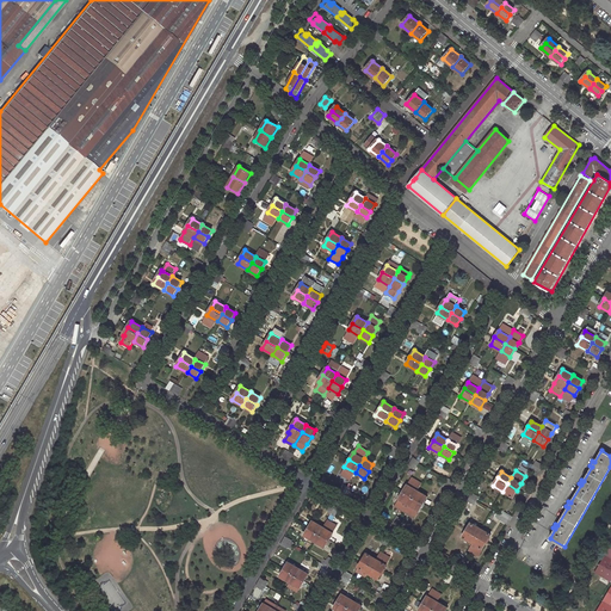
[(513,498),(517,491),(507,483),(503,492),(513,498)]
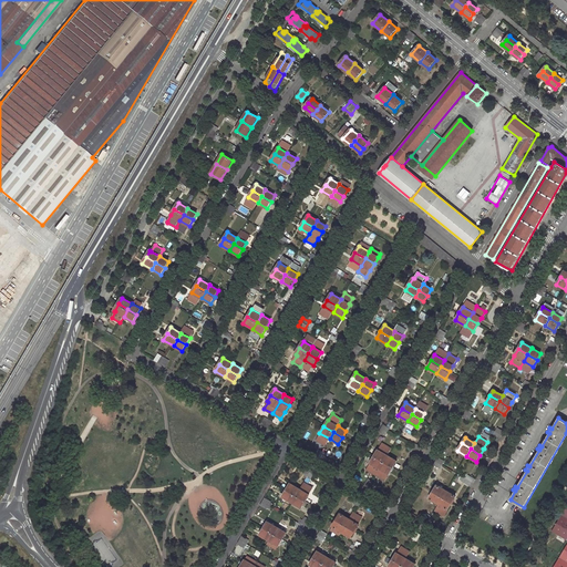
[(378,450),(374,455),(384,462),(388,455),(378,450)]
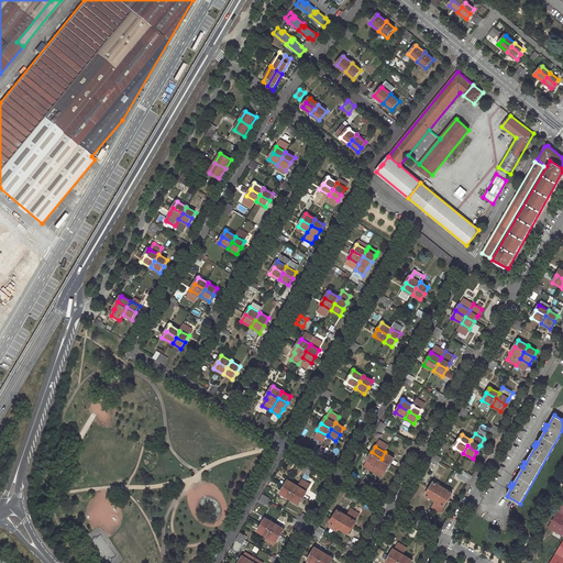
[(382,459),(372,452),(367,459),(367,460),(364,466),(373,472),(377,465),(382,459)]
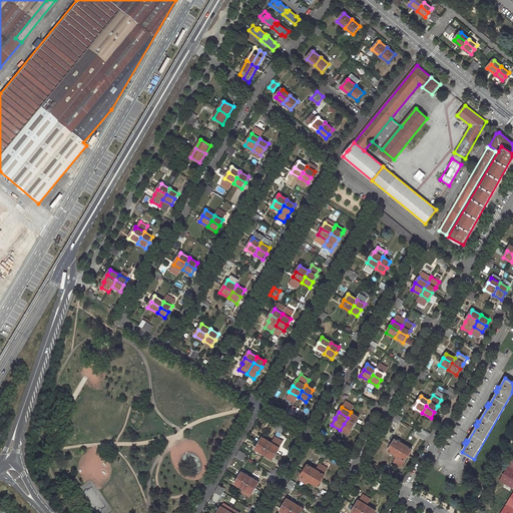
[(359,417),(351,412),(348,418),(356,423),(359,417)]
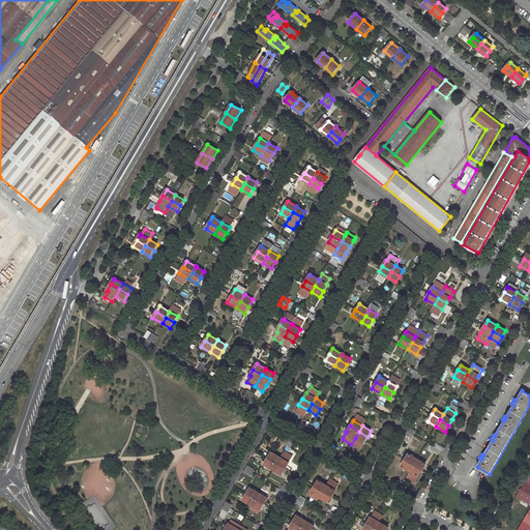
[(359,432),(355,438),(351,444),(359,448),(363,442),(363,443),(367,437),(359,432)]
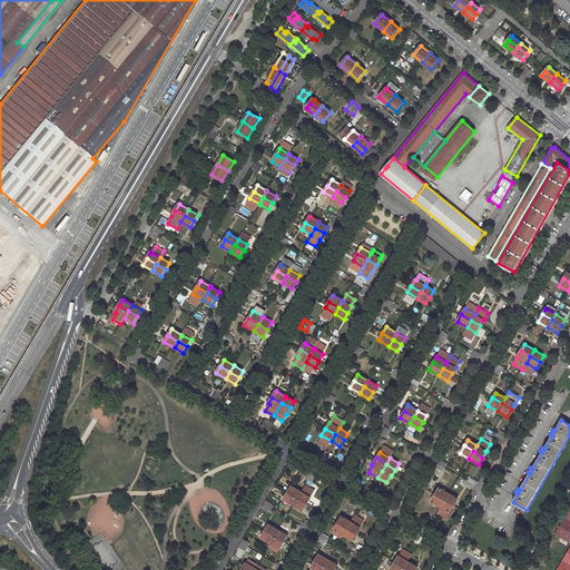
[(305,485),(301,492),(297,499),(306,504),(311,498),(310,498),(314,491),(305,485)]
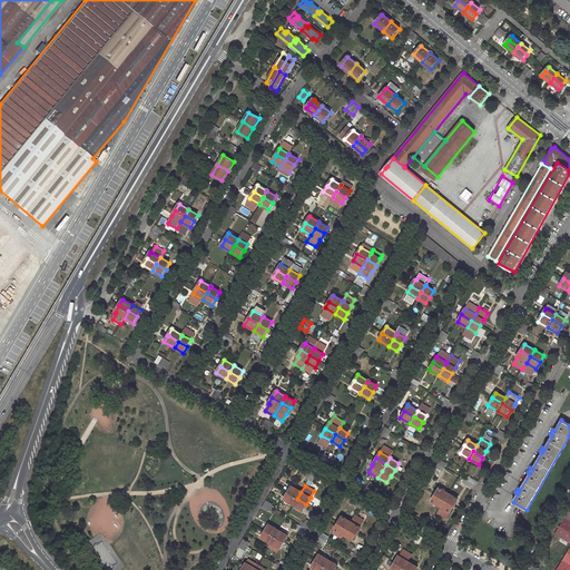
[(291,487),(287,493),(297,499),(301,492),(291,487)]
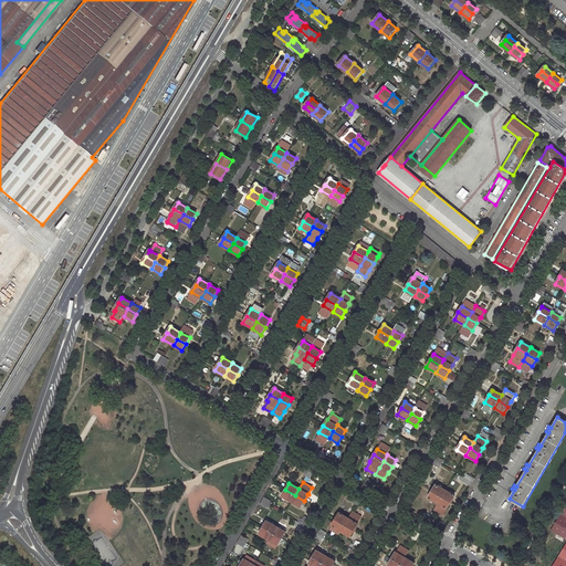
[(436,484),(432,491),(441,495),(446,490),(436,484)]
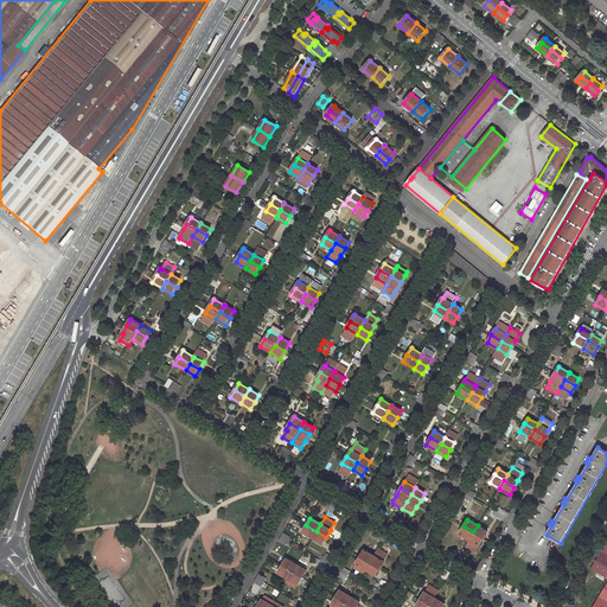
[(317,531),(306,525),(301,532),(312,538),(317,531)]
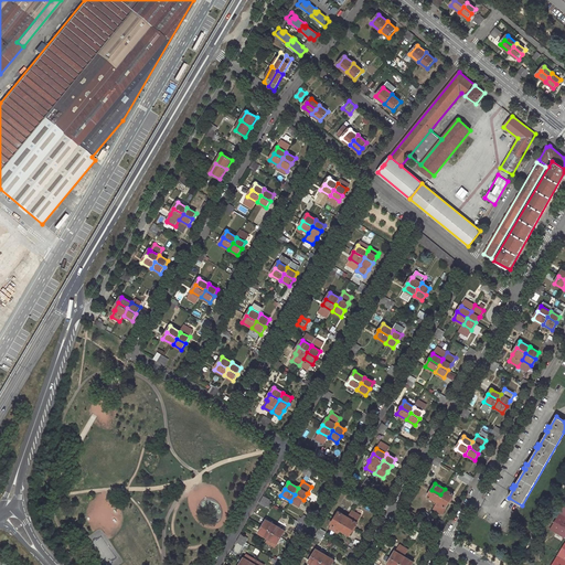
[(454,494),(445,489),(440,494),(450,501),(454,494)]
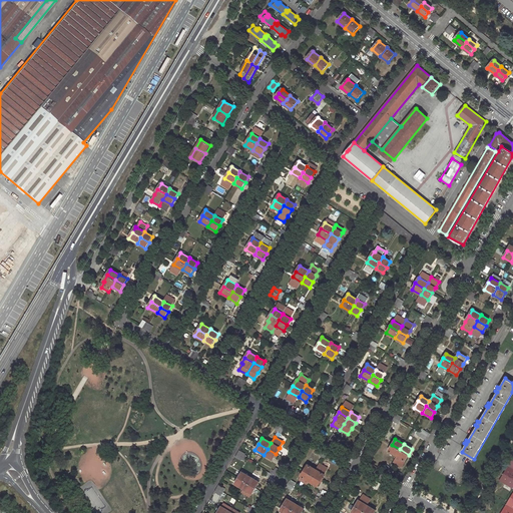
[(400,449),(392,445),(388,451),(397,456),(400,449)]
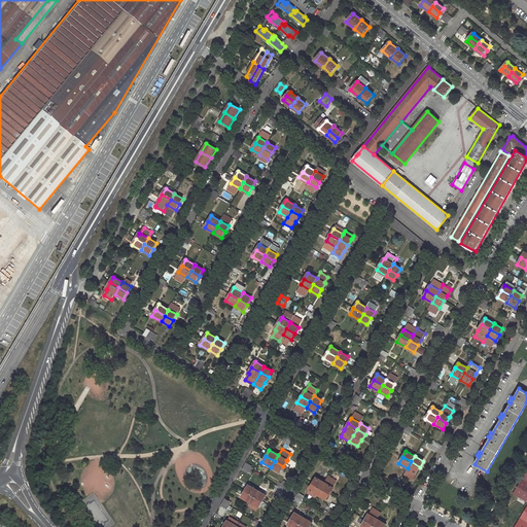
[(279,472),(283,466),(275,461),(271,467),(279,472)]
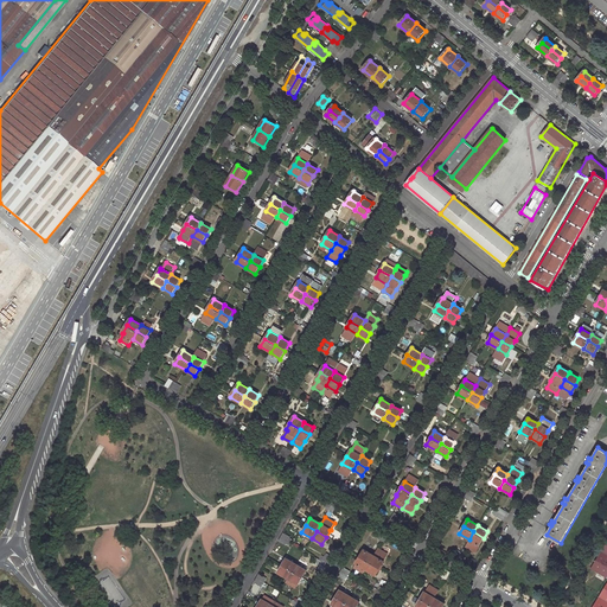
[(475,551),(484,538),(473,531),(470,540),(465,547),(468,549),(471,548),(475,551)]
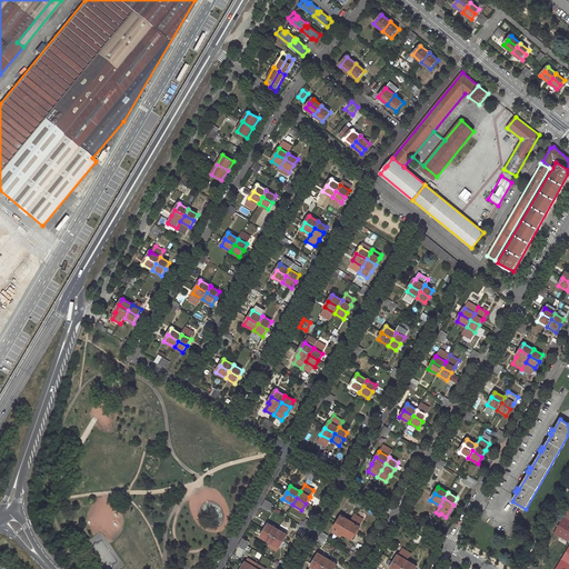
[(553,533),(568,541),(568,507),(568,508),(553,533)]
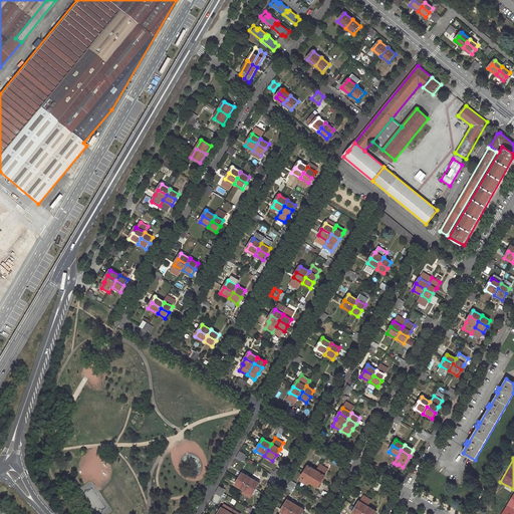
[(313,476),(321,481),(325,475),(328,469),(320,464),(317,470),(313,476)]
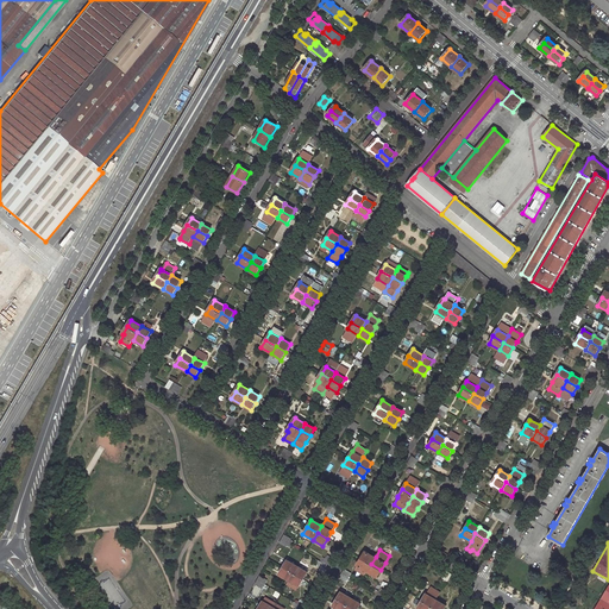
[(365,551),(360,558),(371,564),(376,557),(365,551)]
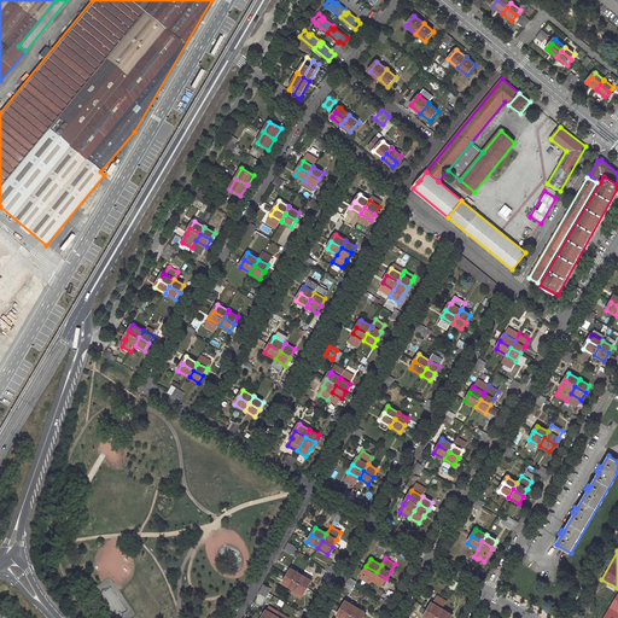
[(377,572),(366,566),(362,573),(373,579),(377,572)]
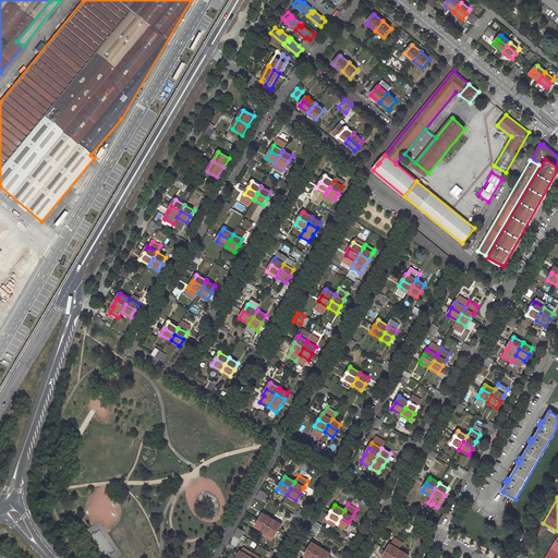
[(263,514),(259,520),(269,525),(273,520),(263,514)]
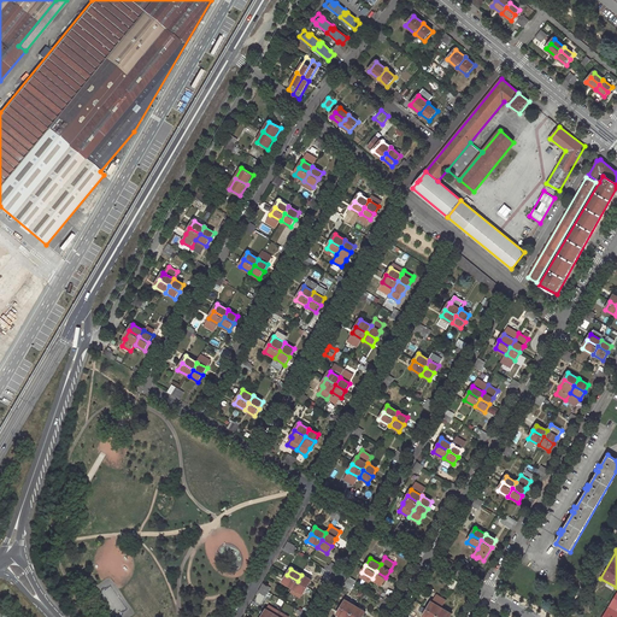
[(382,585),(386,577),(376,571),(372,579),(382,585)]
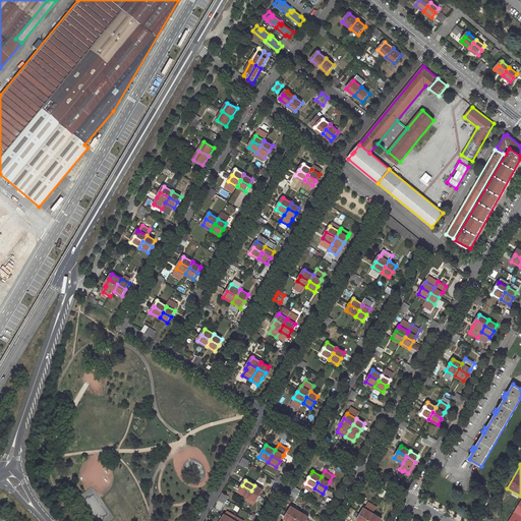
[(251,490),(242,485),(238,491),(247,497),(251,490)]
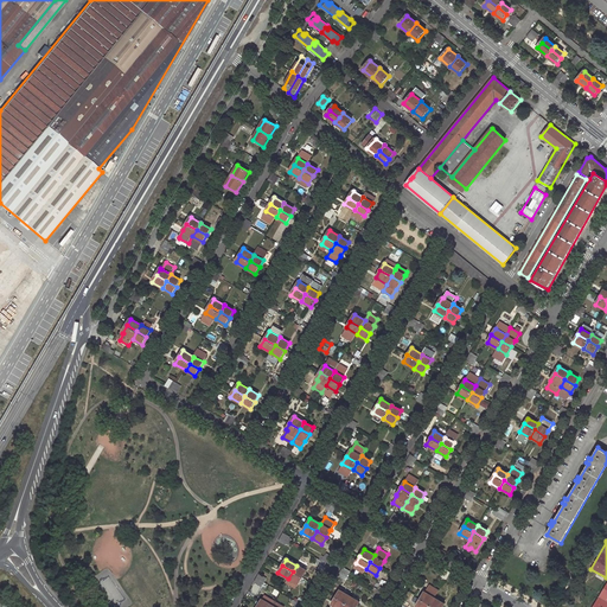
[(293,572),(302,577),(306,572),(296,566),(293,572)]
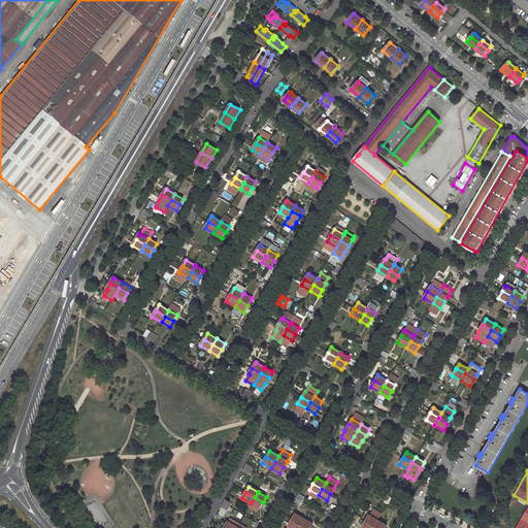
[(255,497),(251,503),(259,508),(263,502),(255,497)]
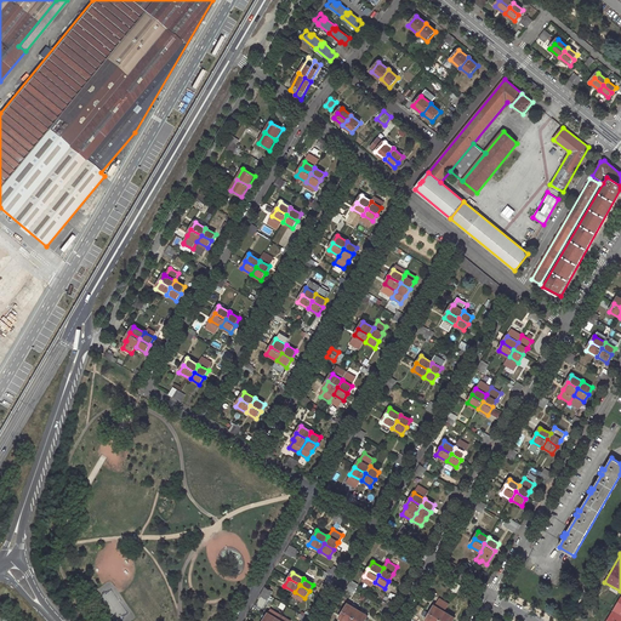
[(620,620),(620,596),(605,620),(620,620)]
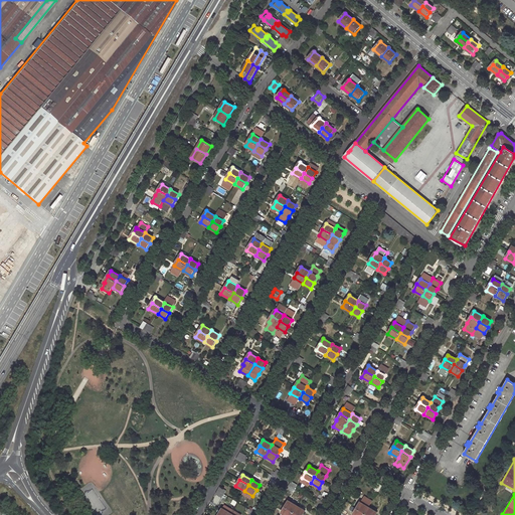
[(364,497),(361,502),(369,507),(372,501),(364,497)]
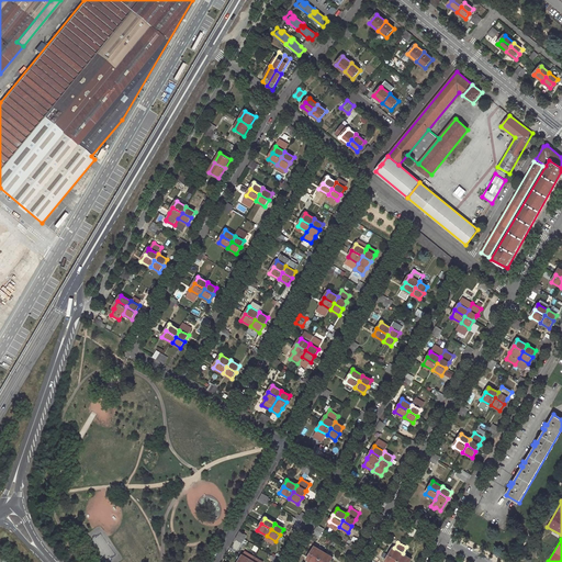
[(315,547),(311,552),(321,558),(324,552),(315,547)]
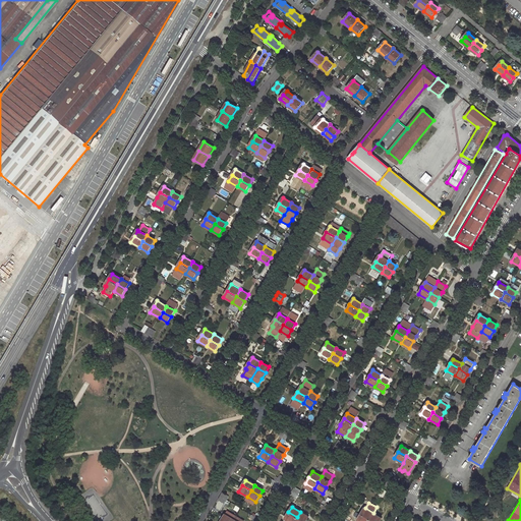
[(364,508),(360,514),(369,519),(373,513),(365,508),(364,508)]
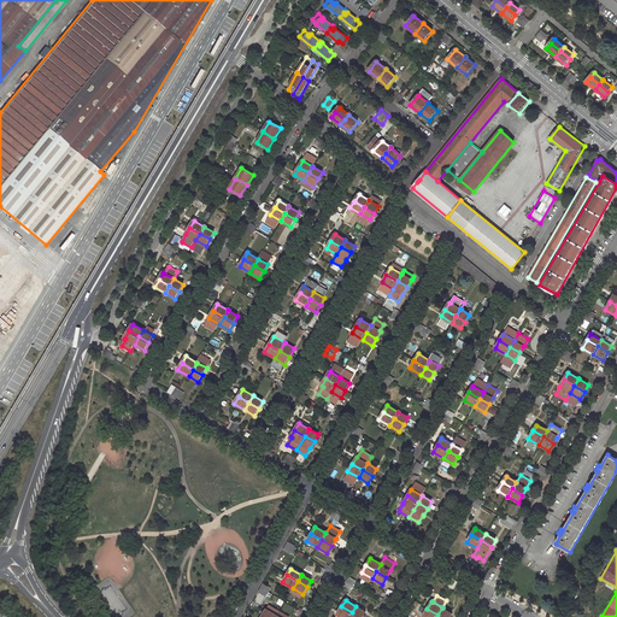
[(348,616),(352,612),(341,606),(336,615),(340,616),(348,616)]
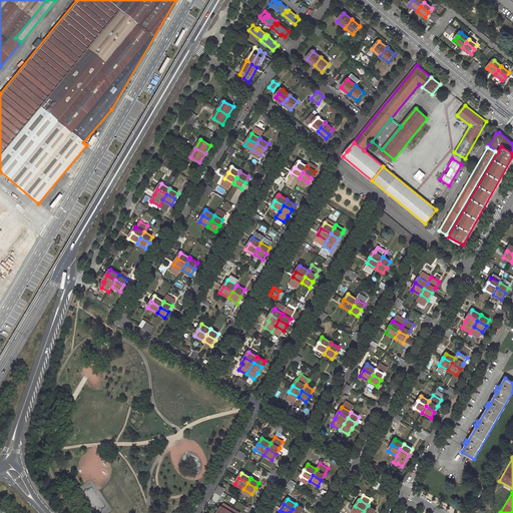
[(293,509),(298,512),(301,512),(304,509),(296,504),(293,509)]
